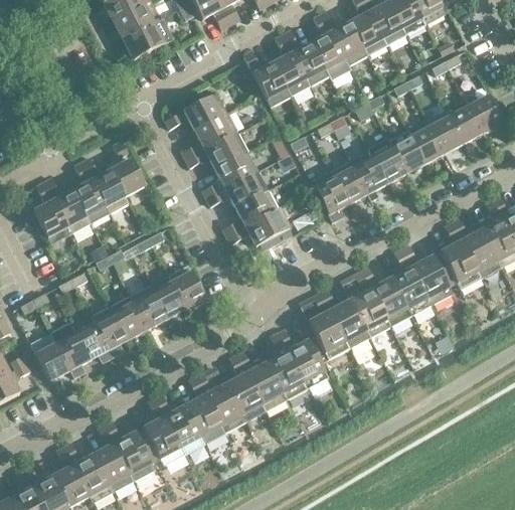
[(149,0),(103,0),(101,1),(112,21),(143,4),(149,0)]
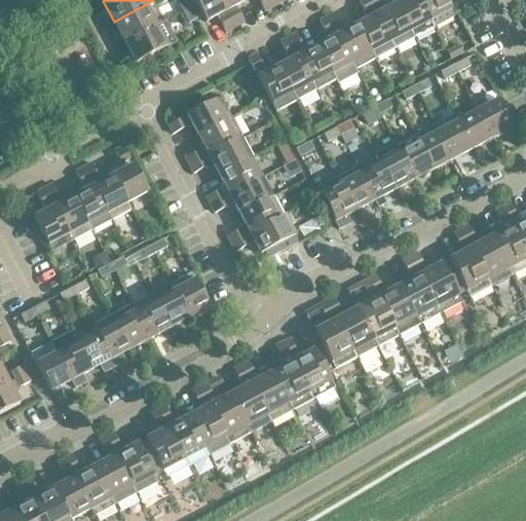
[(183,10),(192,5),(189,0),(178,0),(183,10)]
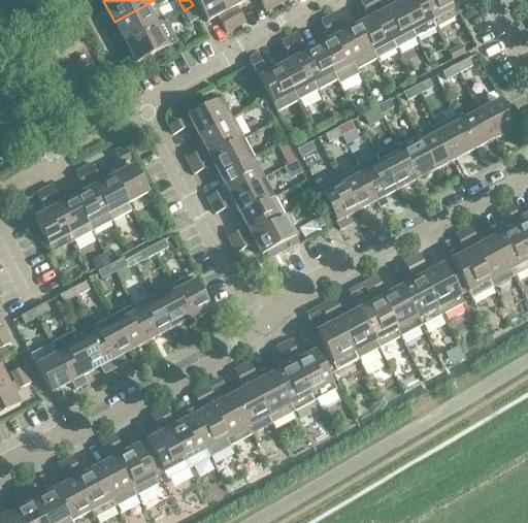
[(226,30),(235,25),(223,0),(196,0),(206,20),(218,13),(226,30)]
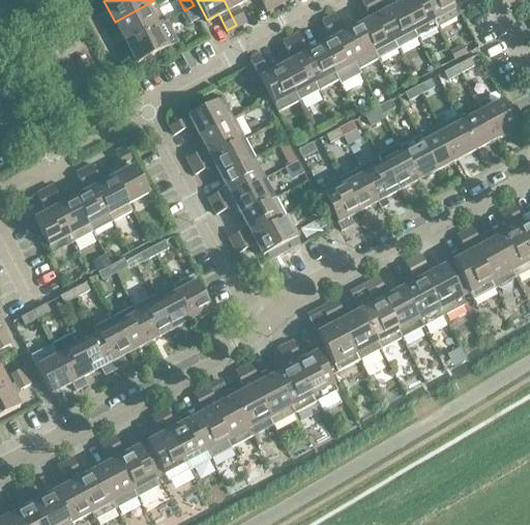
[(237,3),(243,0),(224,0),(236,25),(246,20),(237,3)]
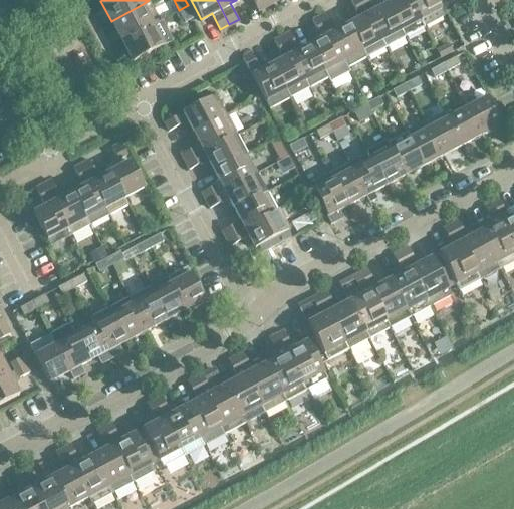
[(253,0),(258,9),(267,4),(265,0),(253,0)]
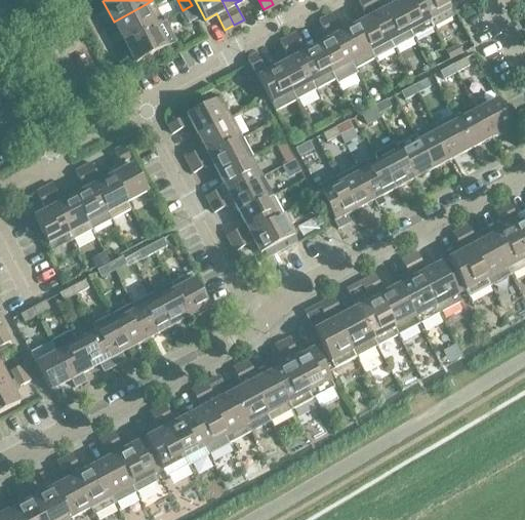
[(368,15),(356,22),(371,49),(391,39),(369,0),(360,0),(368,15)]
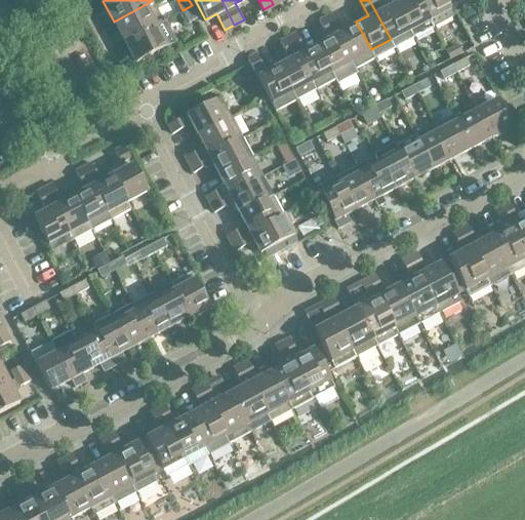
[(410,29),(396,1),(384,7),(379,0),(369,0),(391,39),(410,29)]
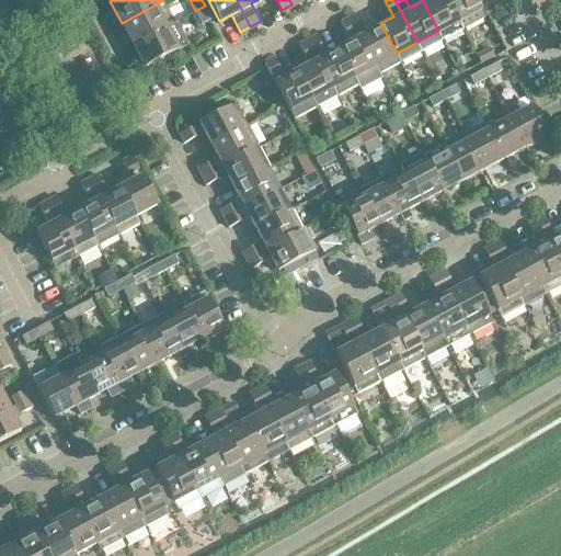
[(425,0),(423,1),(438,31),(459,19),(449,0),(425,0)]
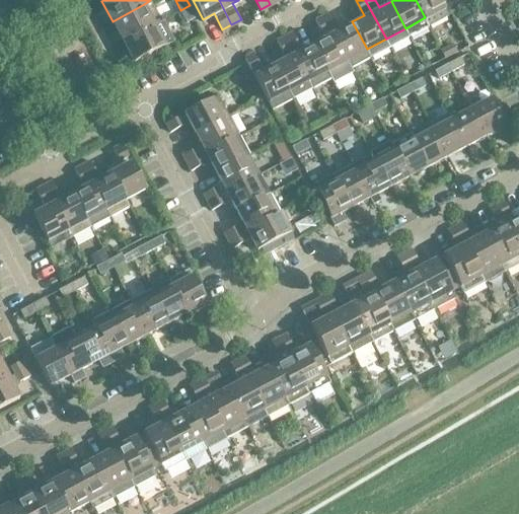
[(416,0),(425,17),(445,7),(441,0),(416,0)]
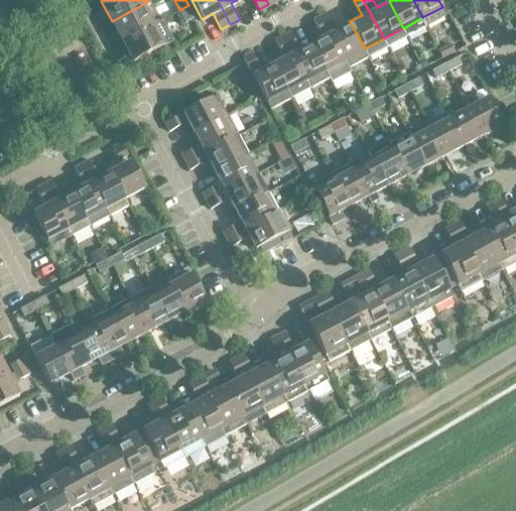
[(143,4),(112,21),(122,40),(153,23),(143,4)]
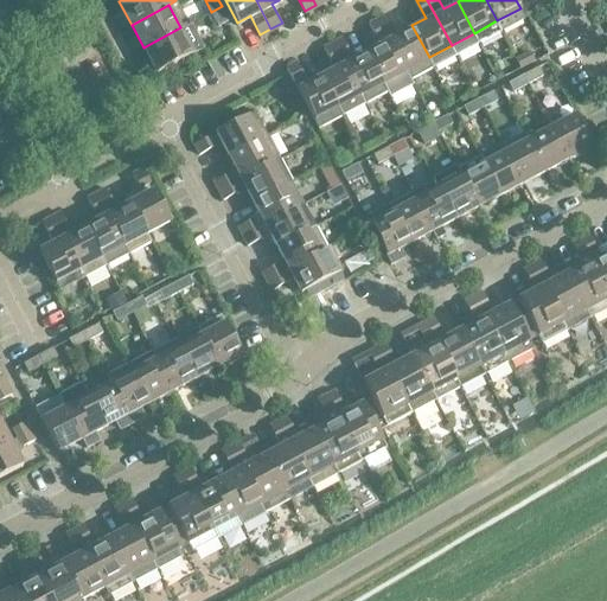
[(228,18),(222,6),(211,12),(217,23),(228,18)]
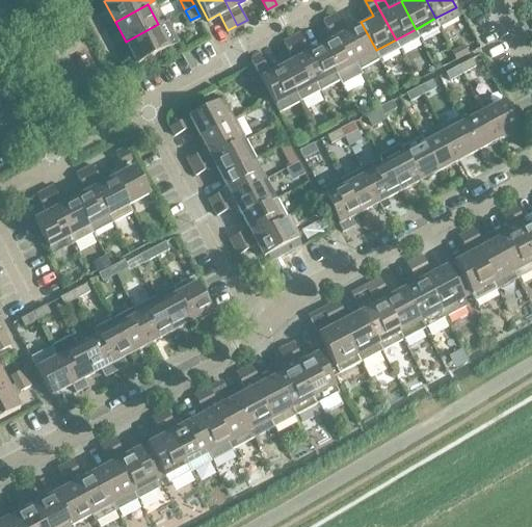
[(379,56),(376,50),(361,22),(349,28),(339,8),(330,14),(360,68),(379,56)]
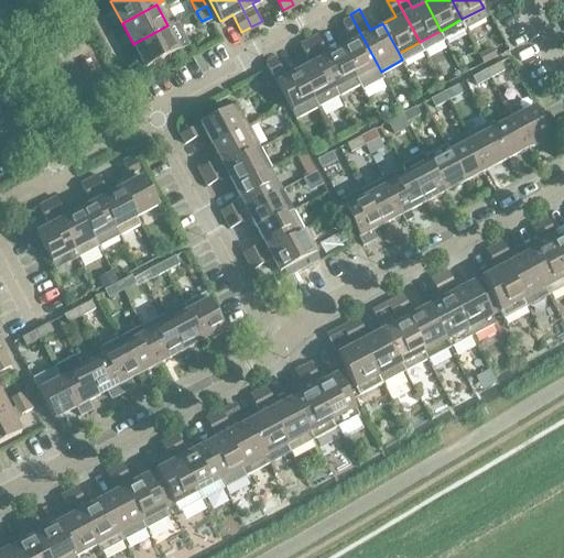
[(340,45),(360,83),(381,72),(350,14),(343,19),(354,39),(340,45)]
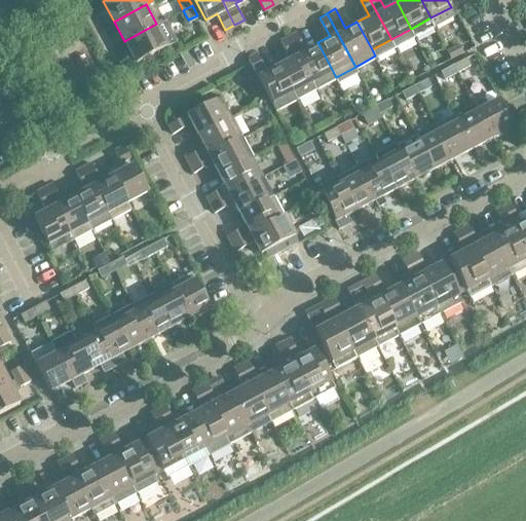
[(156,24),(124,41),(135,62),(167,44),(156,24)]
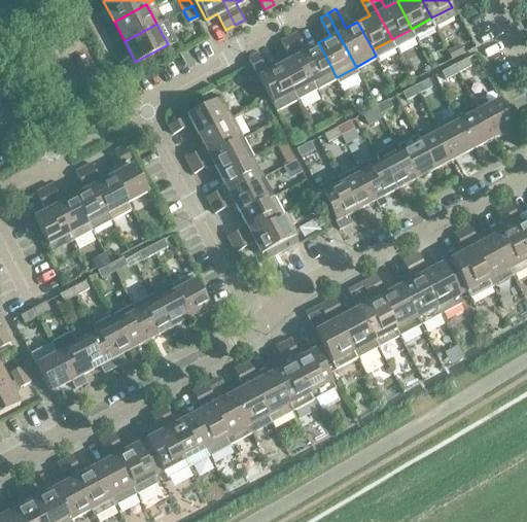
[(296,30),(288,34),(294,45),(303,41),(296,30)]
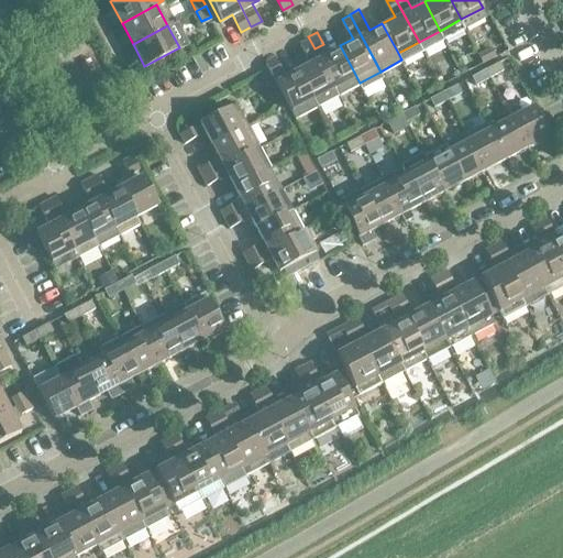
[(315,48),(308,36),(299,41),(307,54),(315,48)]
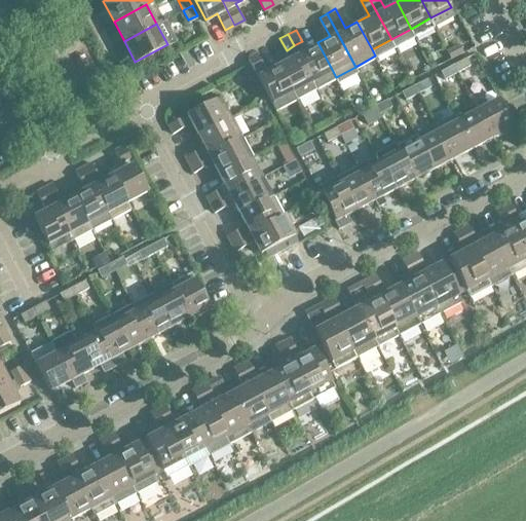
[(457,40),(445,46),(450,56),(462,49),(457,40)]
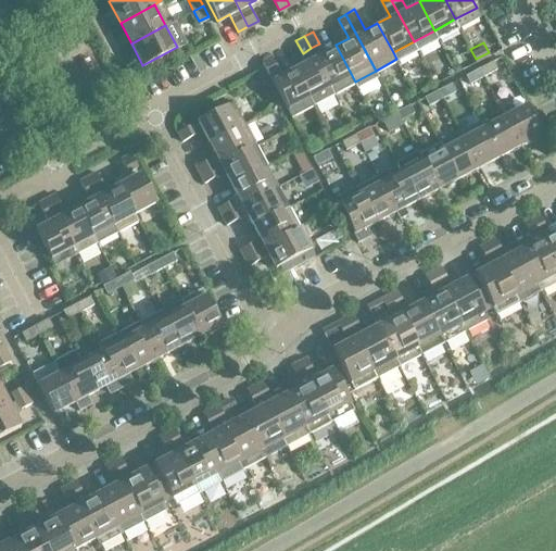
[(315,57),(335,92),(355,82),(336,45),(315,57)]
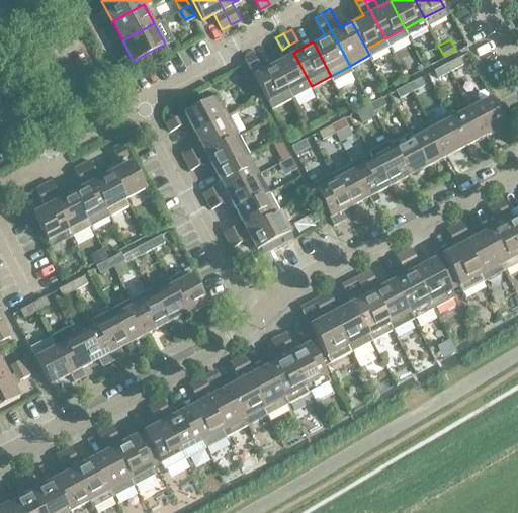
[(272,107),(292,96),(274,63),(263,69),(253,50),(244,55),(272,107)]
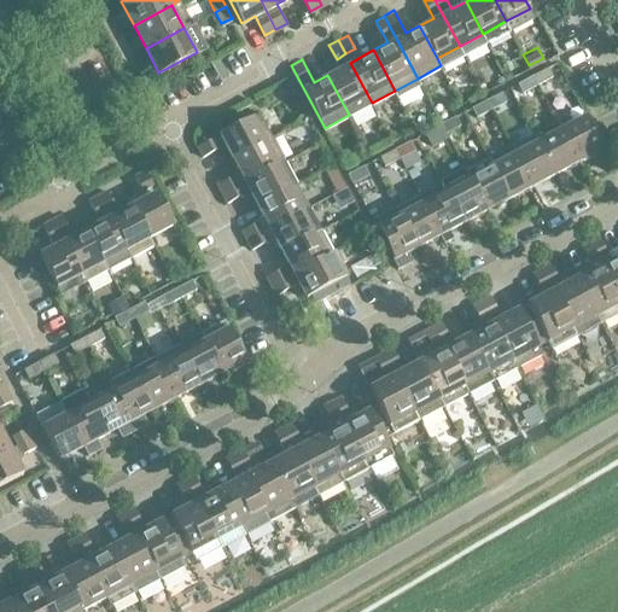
[(349,115),(372,103),(350,63),(327,75),(349,115)]
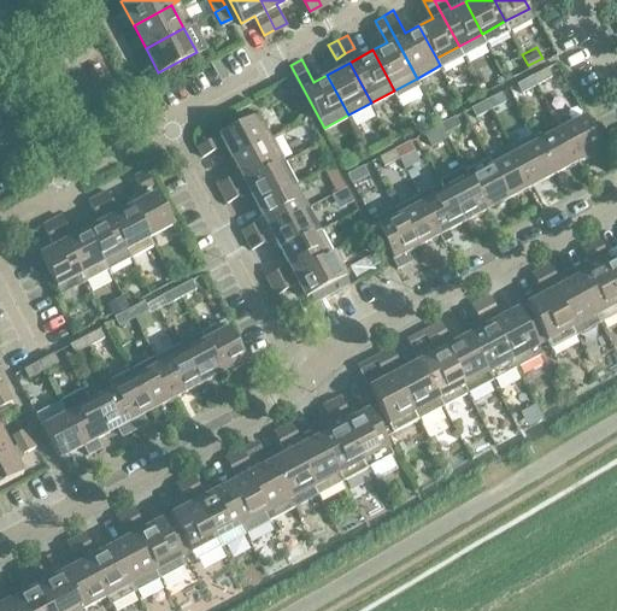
[(533,71),(538,81),(552,74),(547,64),(533,71)]
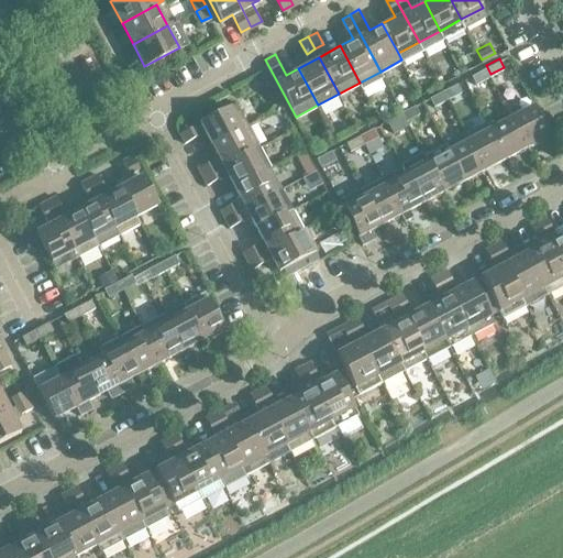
[(462,61),(456,64),(460,70),(466,67),(462,61)]
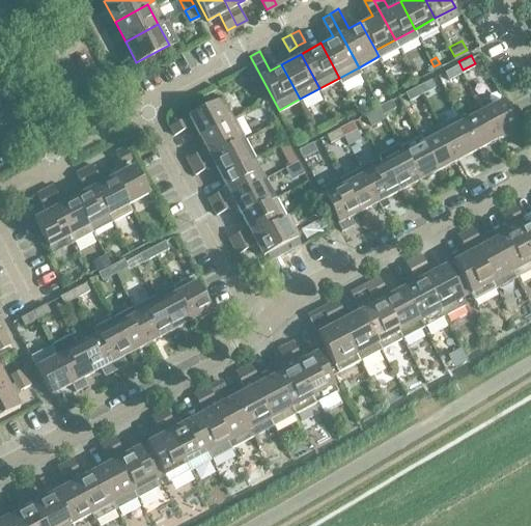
[(449,77),(463,70),(458,61),(445,68),(449,77)]
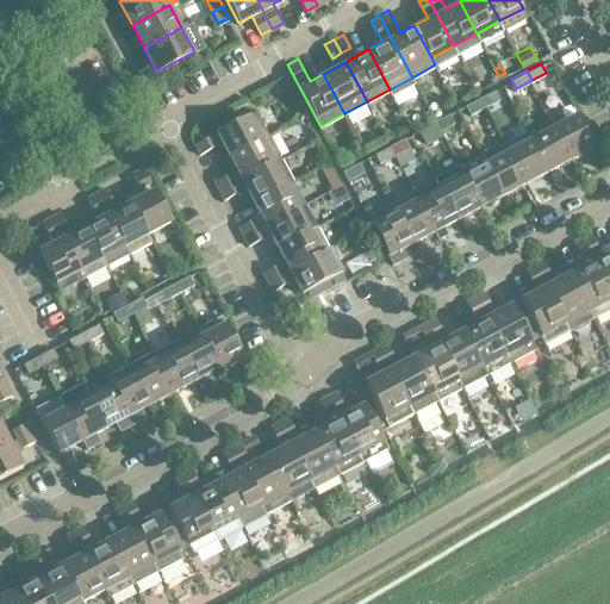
[(480,94),(485,104),(500,97),(496,87),(480,94)]
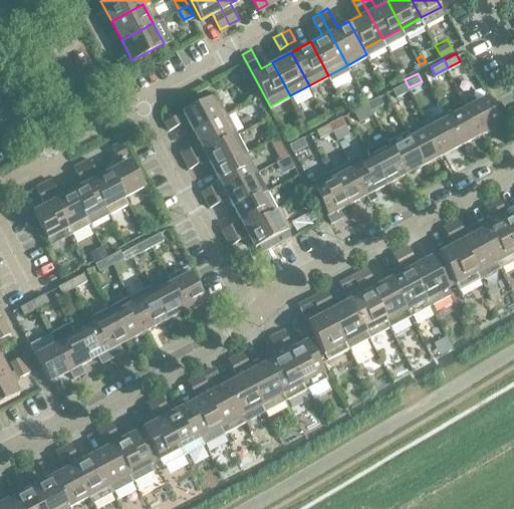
[(397,94),(409,87),(405,79),(393,86),(397,94)]
